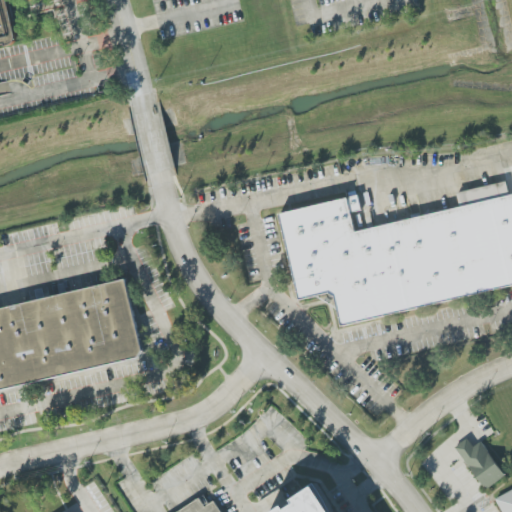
[(0,0),(1,0),(11,38),(0,40),(0,0)]
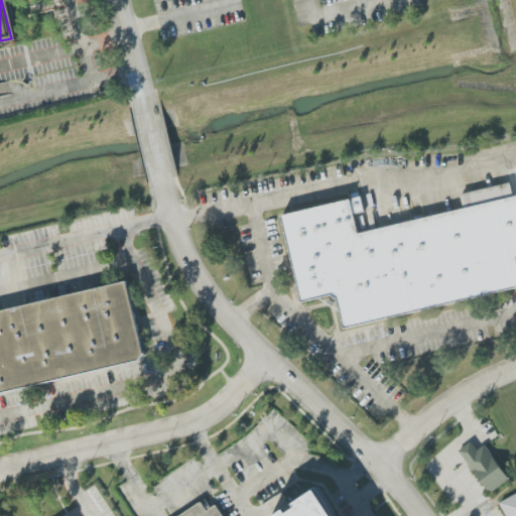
[(515,291),(515,197),(514,198),(498,202),(474,207),(457,211),(358,232),(352,202),(281,215),(297,302),(336,295),(344,330),(515,291)]
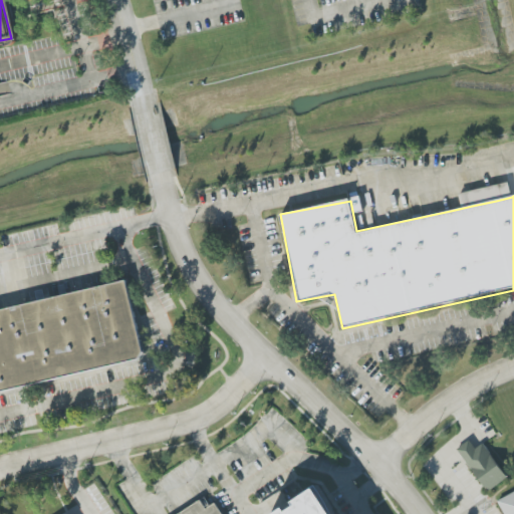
[(145,358),(0,391),(0,309),(126,279),(145,358)]
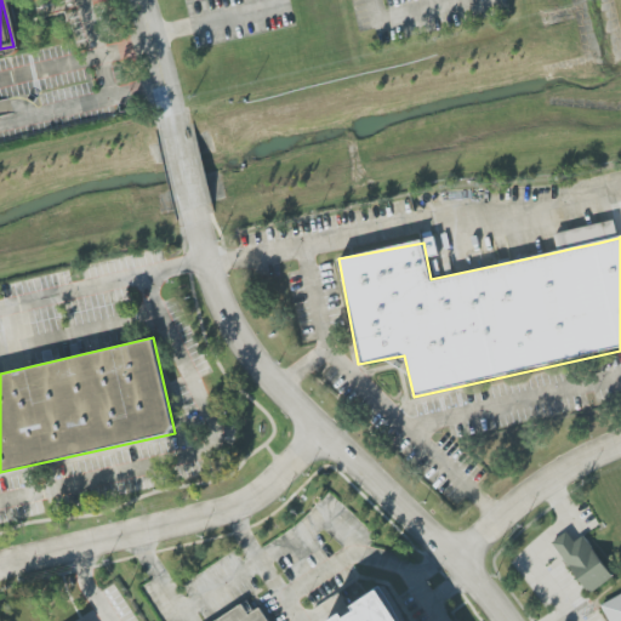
[(552,542),(567,531),(575,542),(585,536),(613,577),(588,594),(552,542)]
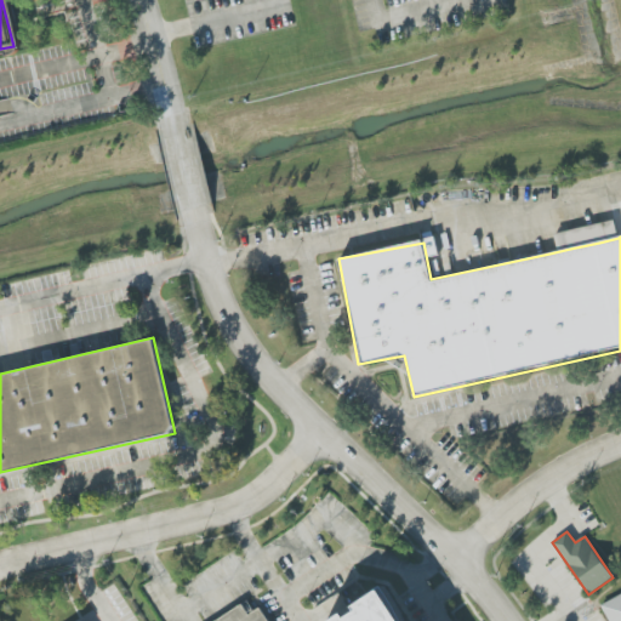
[(337,620),(346,616),(348,620),(363,611),(360,607),(382,592),(400,620),(337,620)]
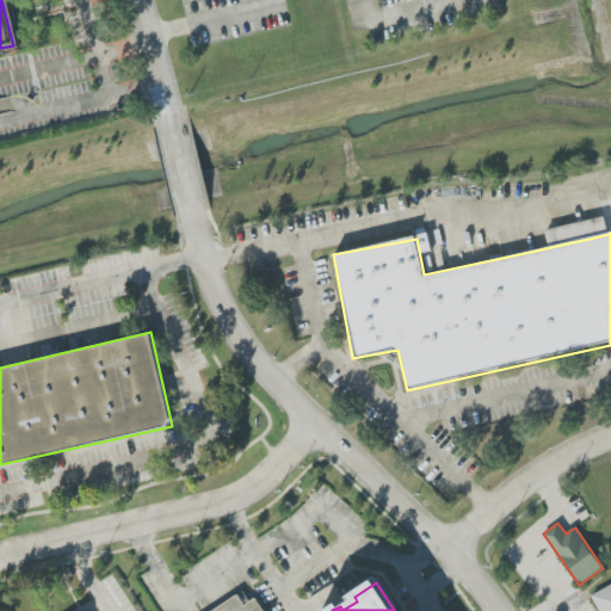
[(610,610),(598,610),(591,596),(610,584),(610,610)]
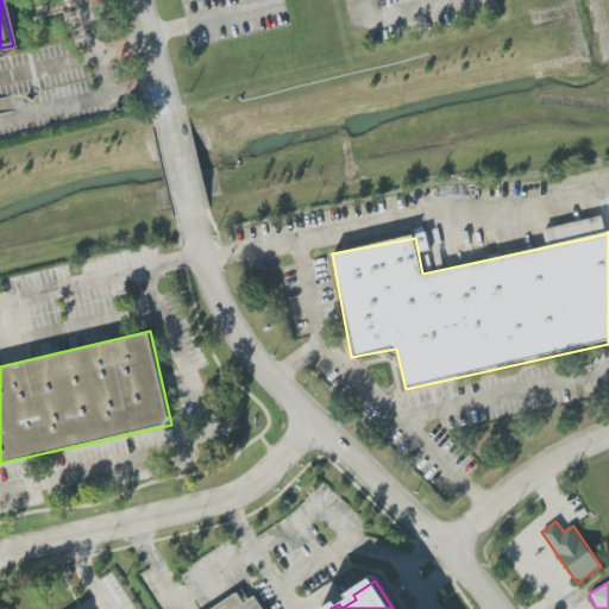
[(270,608),(262,592),(244,602),(239,594),(212,608),(270,608)]
